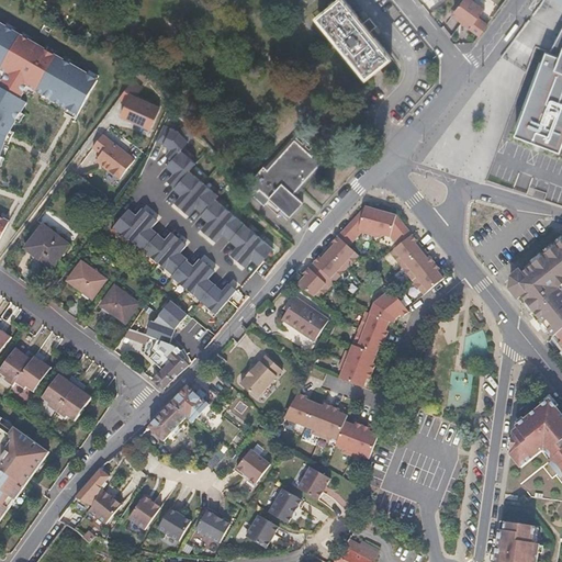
[(370,30),(373,26),(375,24),(369,17),(363,22),(345,0),(336,0),(319,14),(345,45),(368,75),(370,72),(379,83),(388,76),(379,66),(391,56),(370,30)]
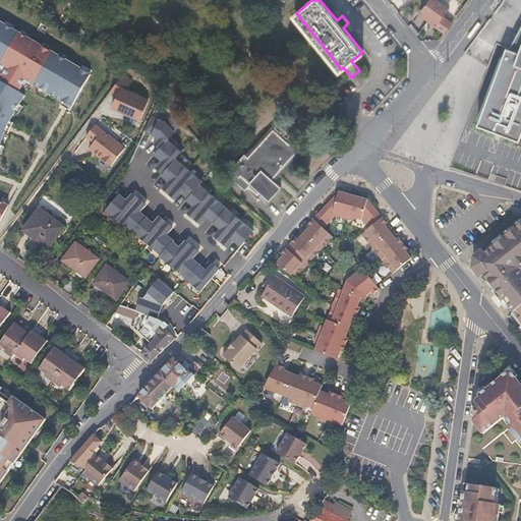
[(446,16),(451,8),(440,0),(429,0),(422,10),(440,23),(438,26),(446,33),(454,22),(446,16)]
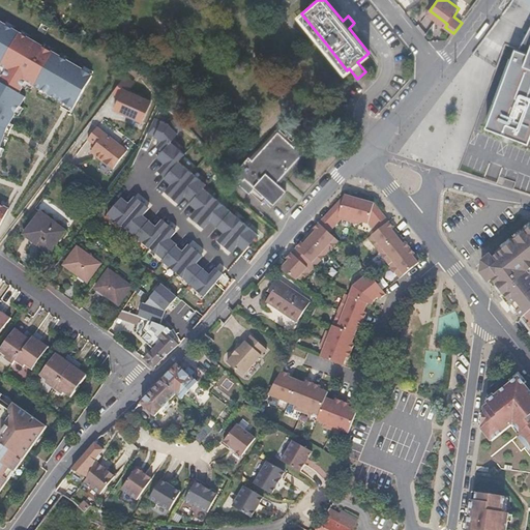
[(529,0),(525,0),(529,2),(529,29),(520,50),(517,48),(488,125),(529,141),(529,139),(529,0)]
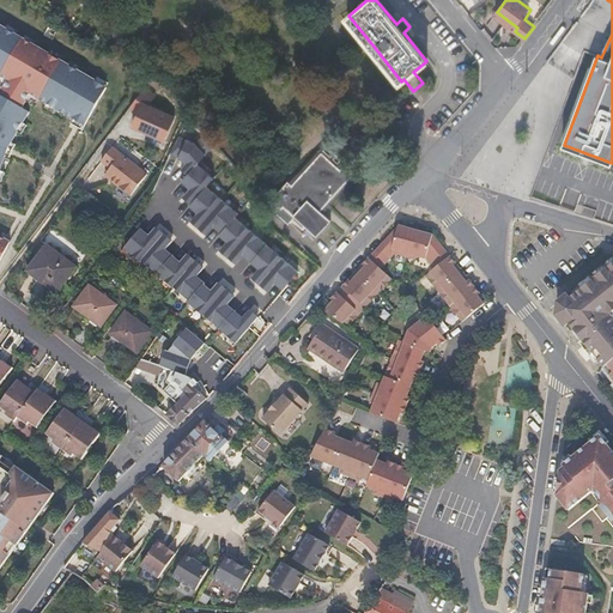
[(85,125),(108,85),(0,20),(0,167),(5,150),(30,113),(23,108),(29,98),(85,125)]
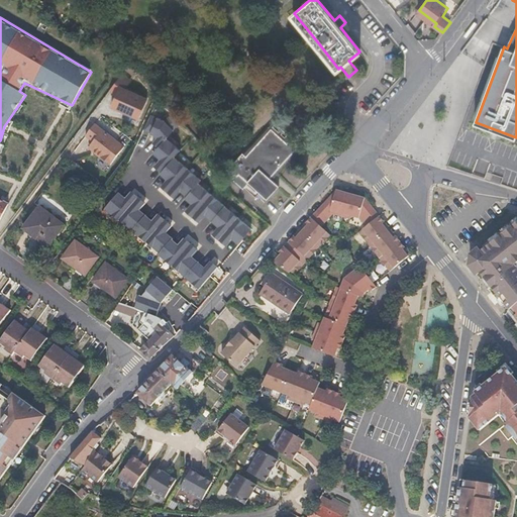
[(147,98),(126,88),(132,81),(123,74),(111,89),(117,94),(112,105),(138,117),(147,98)]
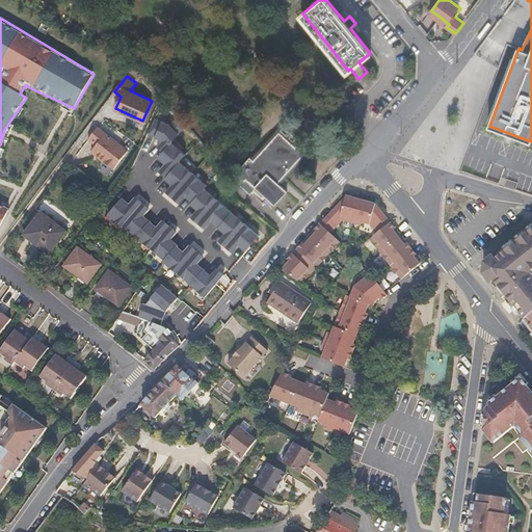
[(157,147),(163,153),(175,140),(189,125),(164,101),(148,134),(162,141),(157,147)]
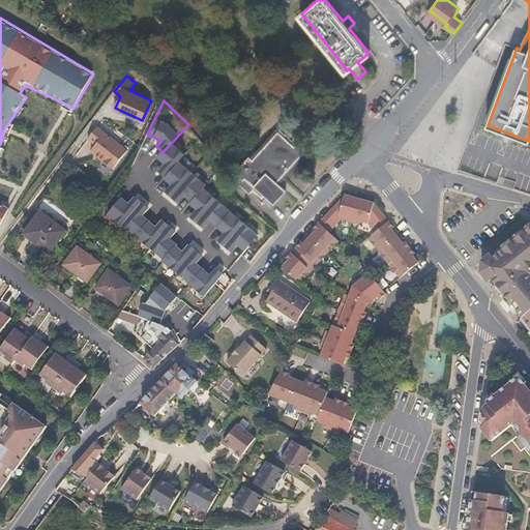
[(128,150),(97,126),(89,139),(96,145),(93,150),(98,153),(96,155),(114,169),(128,150)]
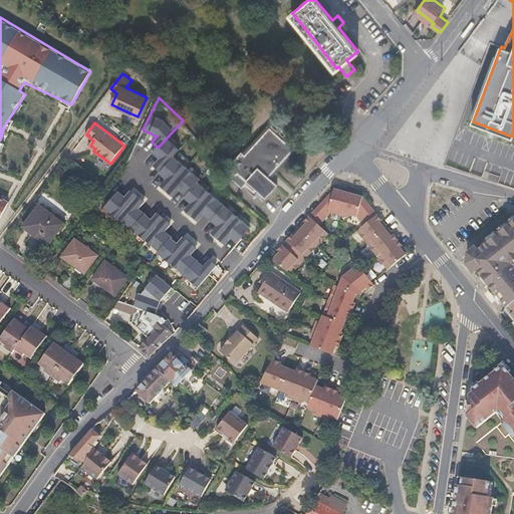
[(268,177),(296,146),(289,139),(286,143),(269,127),(245,155),(242,152),(228,168),(236,175),(238,173),(242,177),(237,182),(242,186),(246,181),(265,198),(277,185),(268,177)]
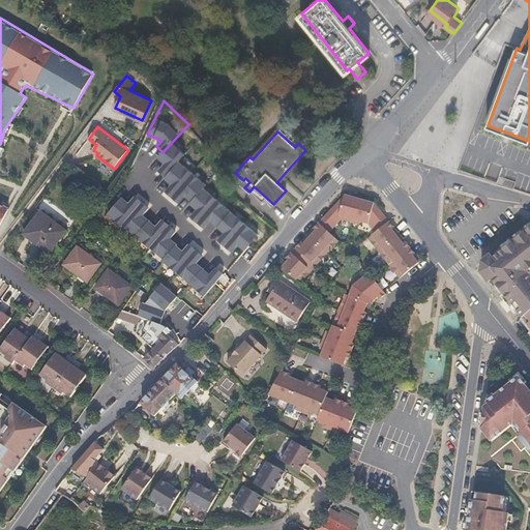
[(174,140),(163,152),(157,157),(165,164),(160,169),(168,175),(179,160),(187,151),(174,140)]
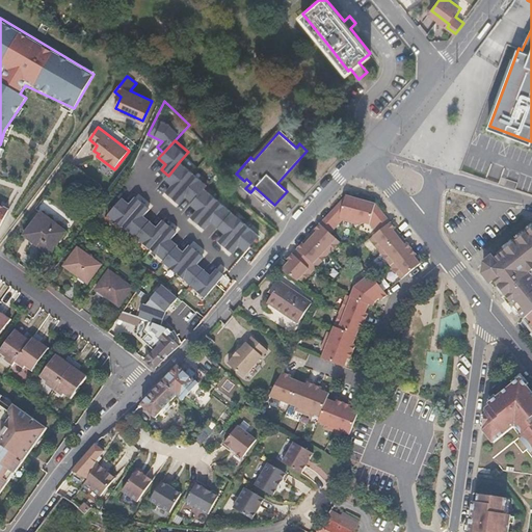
[(180,161),(168,176),(165,179),(171,185),(167,190),(174,196),(193,173),(180,161)]
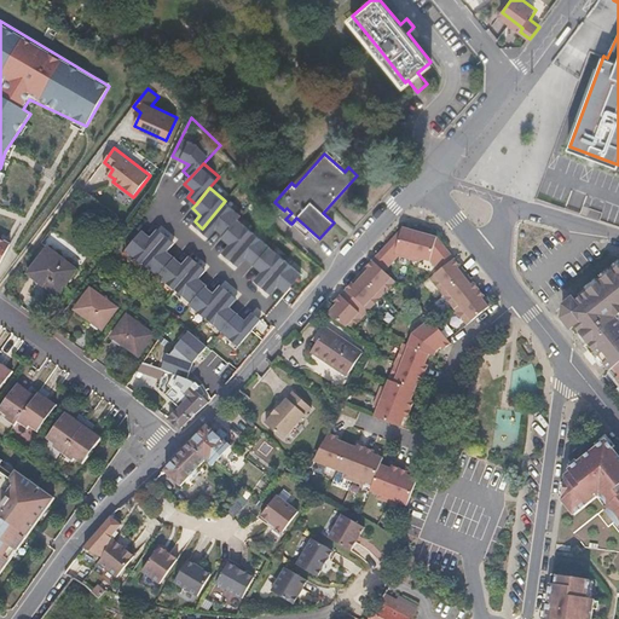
[(225,201),(202,229),(210,236),(215,230),(225,237),(238,219),(242,215),(225,201)]
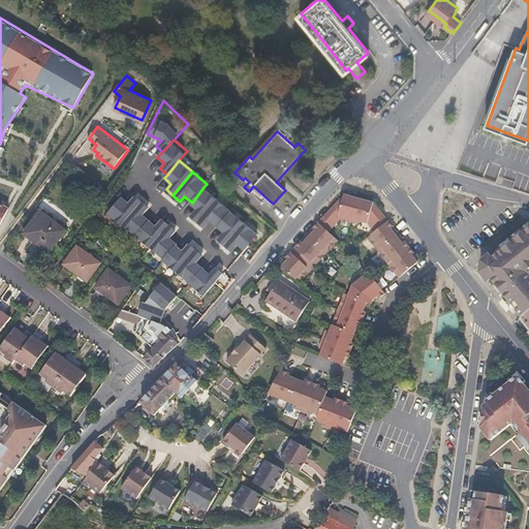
[(204,187),(192,203),(189,204),(196,209),(191,215),(198,220),(217,197),(204,187)]
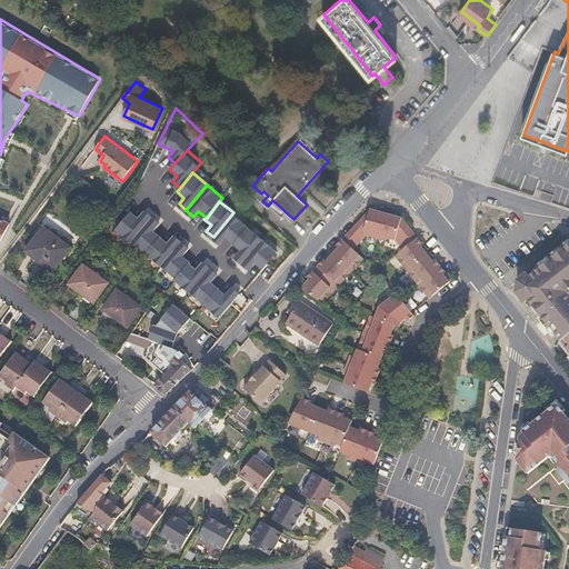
[(131,211),(116,229),(130,242),(153,217),(146,209),(139,217),(131,211)]
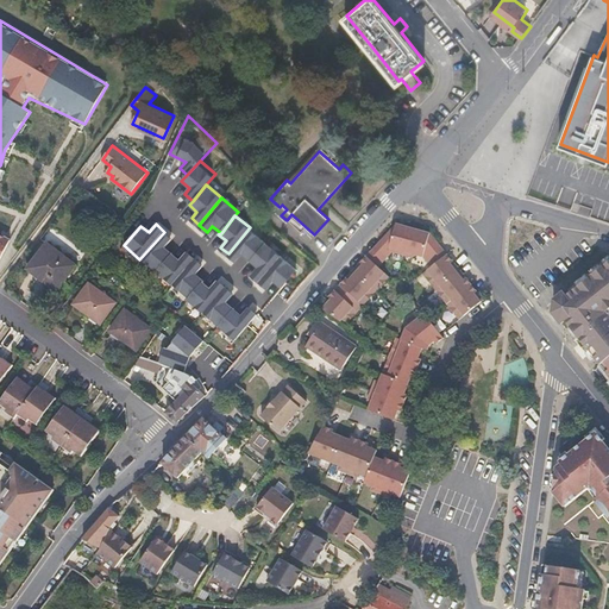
[(405,257),(413,228),(397,224),(372,251),(384,262),(393,253),(405,257)]
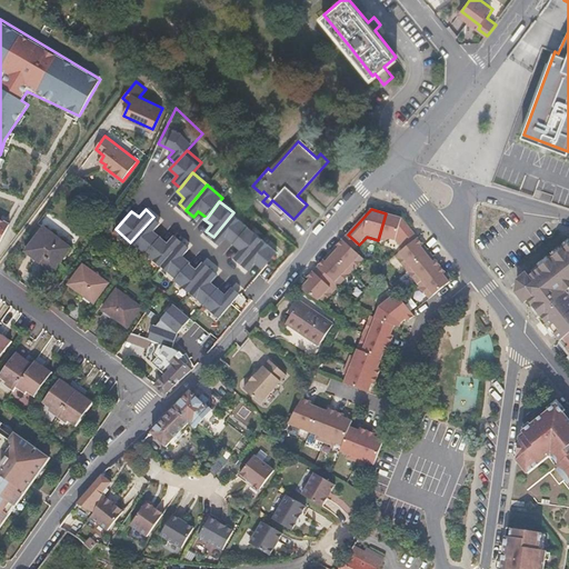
[(233,212),(213,237),(221,245),(227,238),(233,243),(249,225),(233,212)]
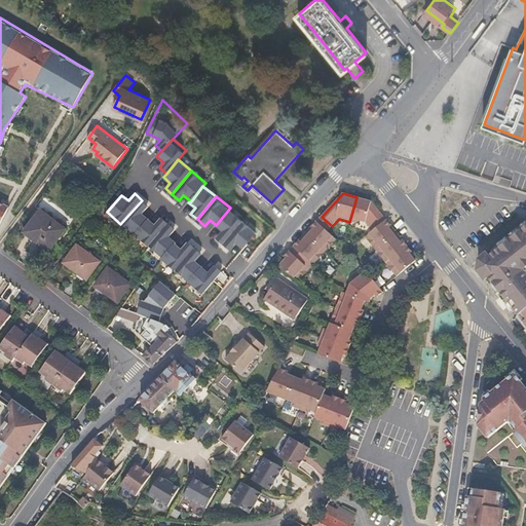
[(386,219),(376,205),(372,201),(357,197),(349,222),(353,223),(359,221),(365,223),(372,231),(386,219)]
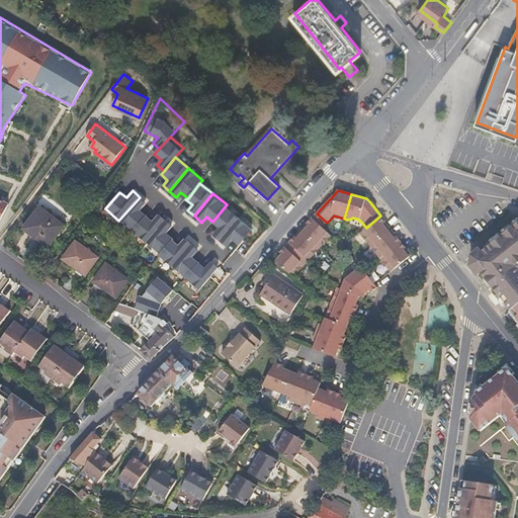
[(118,221),(132,231),(146,213),(141,209),(147,202),(140,197),(118,221)]
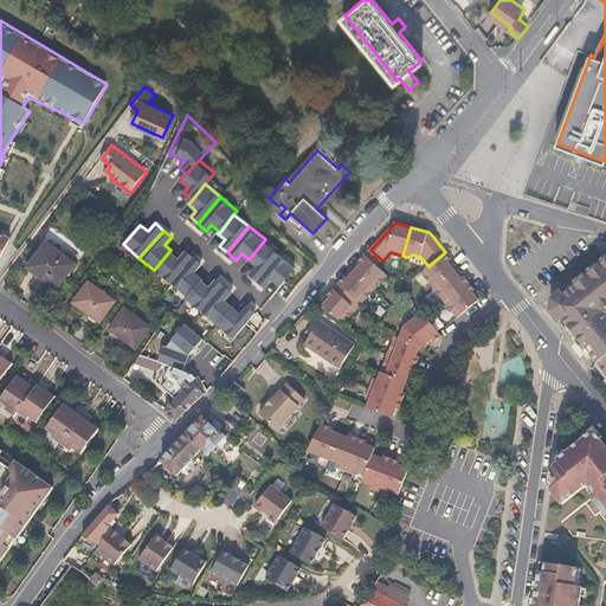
[(265,239),(249,259),(256,266),(250,272),(258,278),(279,251),(265,239)]
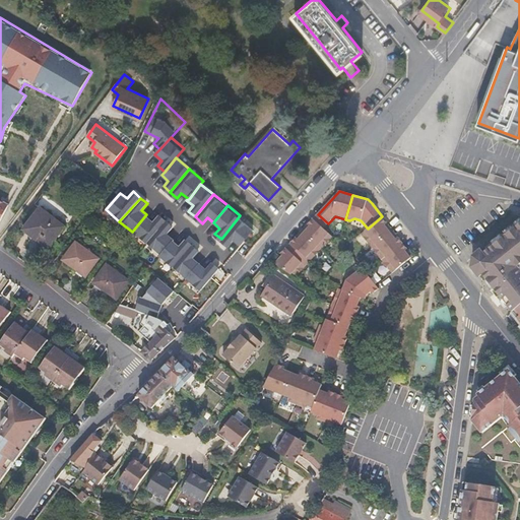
[(49,249),(66,226),(41,207),(24,230),(49,249)]
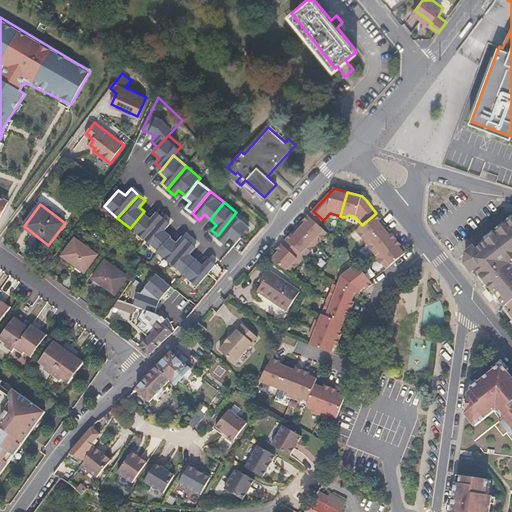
[(144,211),(130,228),(143,240),(164,216),(157,209),(151,217),(144,211)]
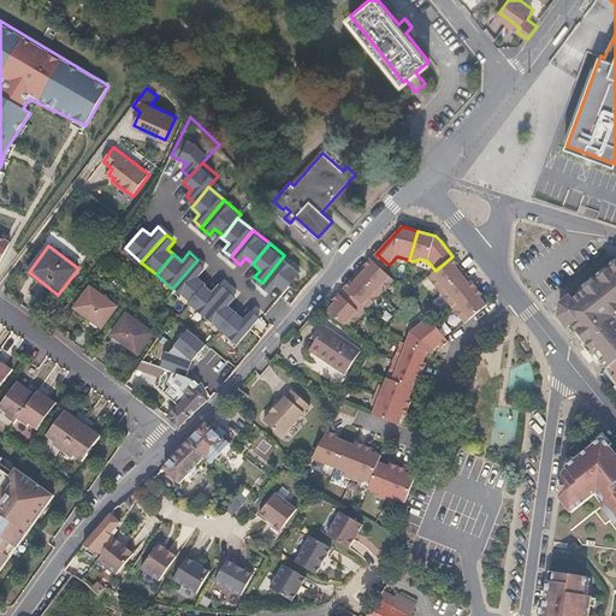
[(359,274),(362,277),(381,295),(394,280),(388,274),(385,272),(385,268),(389,265),(377,254),(359,274)]
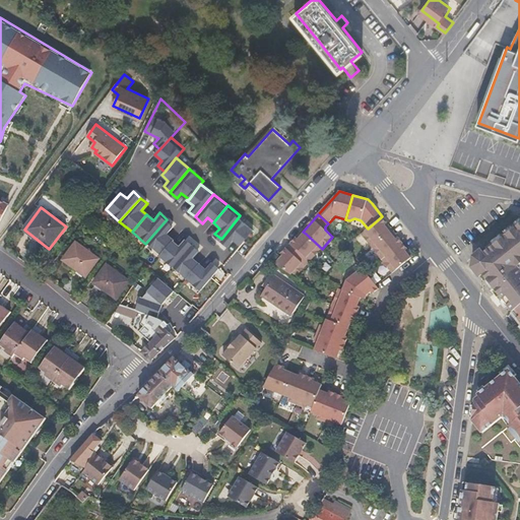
[(240,215),(221,239),(229,246),(233,240),(240,245),(255,225),(240,215)]
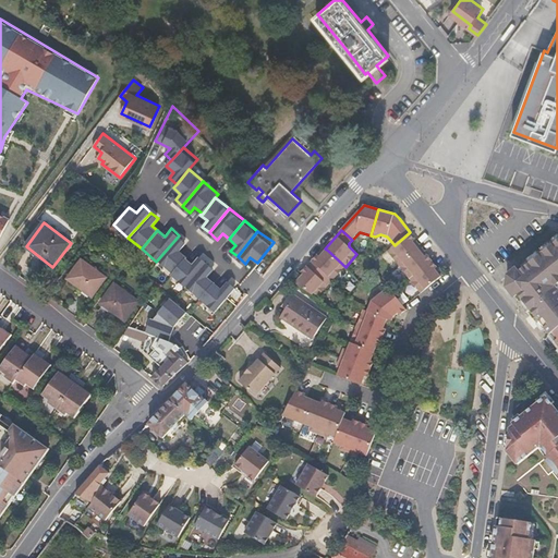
[(398,265),(419,249),(421,246),(414,239),(410,232),(395,245),(387,251),(398,265)]
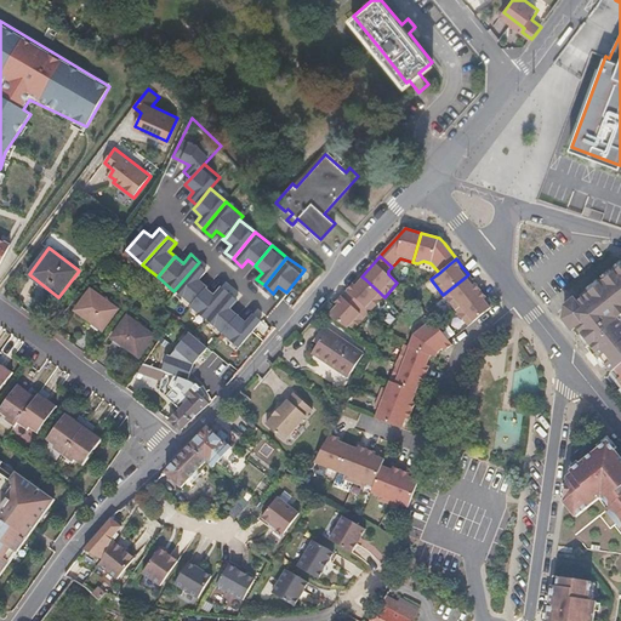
[(174,291),(191,305),(208,285),(200,279),(208,269),(199,262),(174,291)]
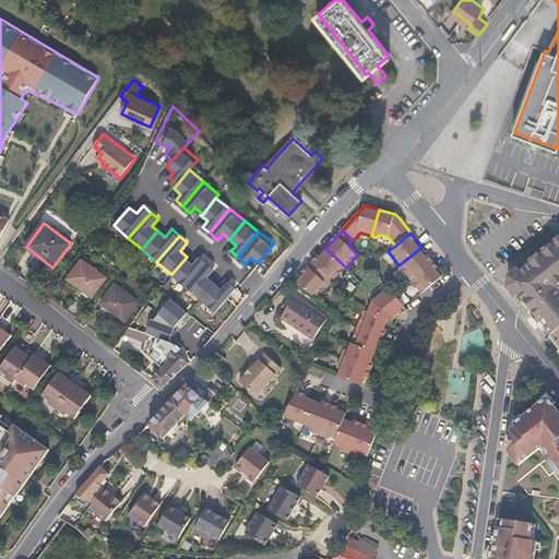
[(558,331),(558,290),(555,286),(558,283),(558,240),(518,275),(522,280),(520,287),(515,290),(552,336),(557,334),(558,331)]
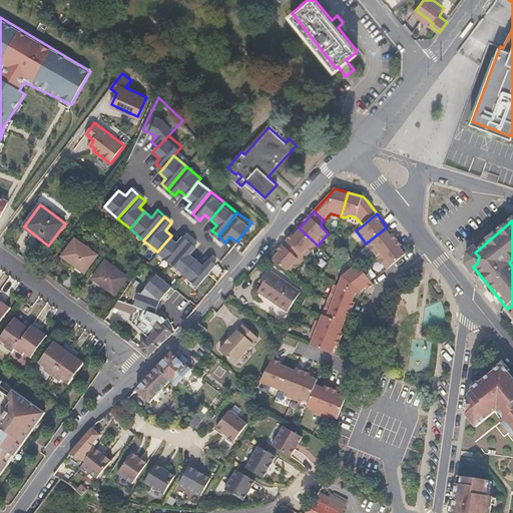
[(387,226),(385,228),(366,243),(376,255),(397,239),(393,232),(387,226)]
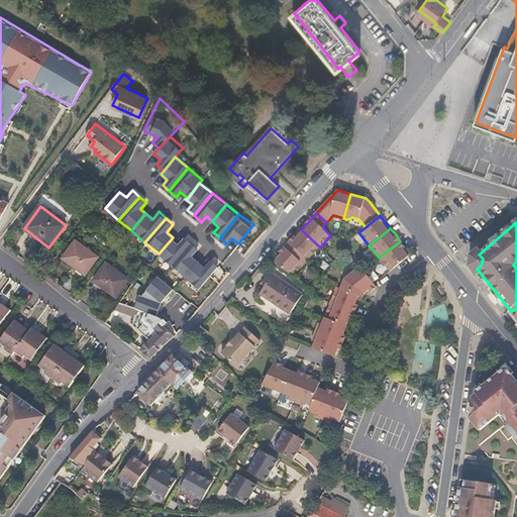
[(301,230),(295,236),(290,242),(309,260),(320,247),(304,232),(301,230)]
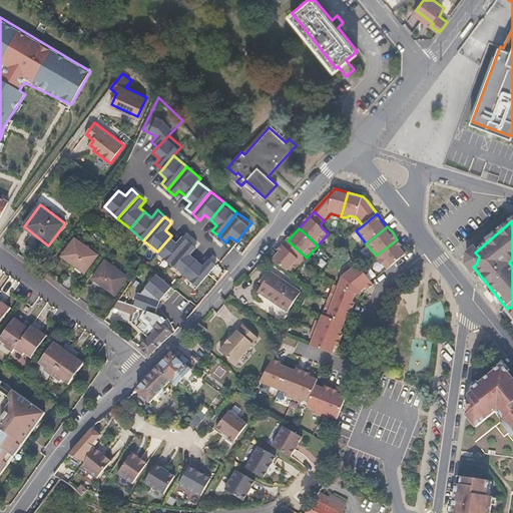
[(171,235),(157,251),(170,264),(190,240),(184,233),(178,240),(171,235)]
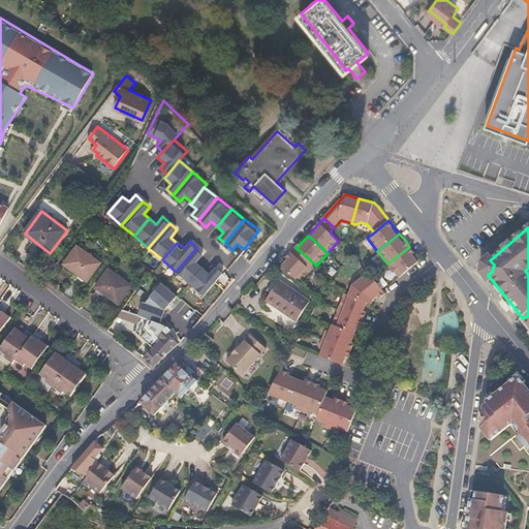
[(101,262),(78,246),(65,263),(88,281),(101,262)]
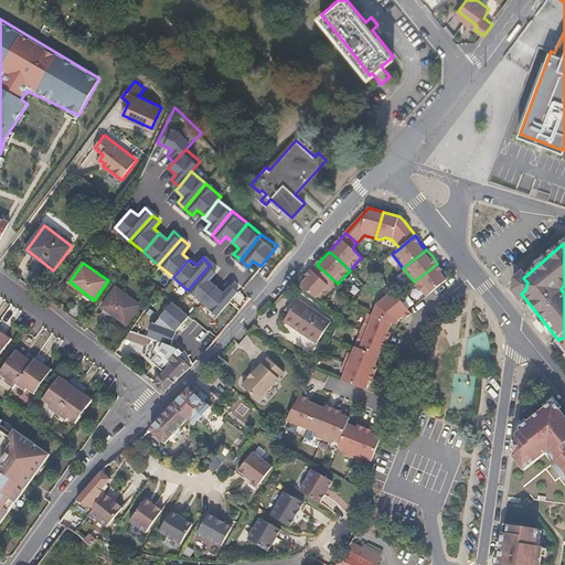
[(449,277),(443,269),(437,264),(414,281),(426,296),(449,277)]
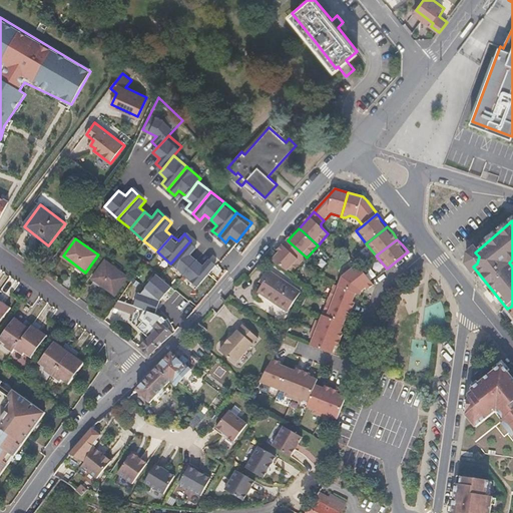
[(184,276),(197,259),(192,254),(196,247),(190,240),(170,264),(184,276)]
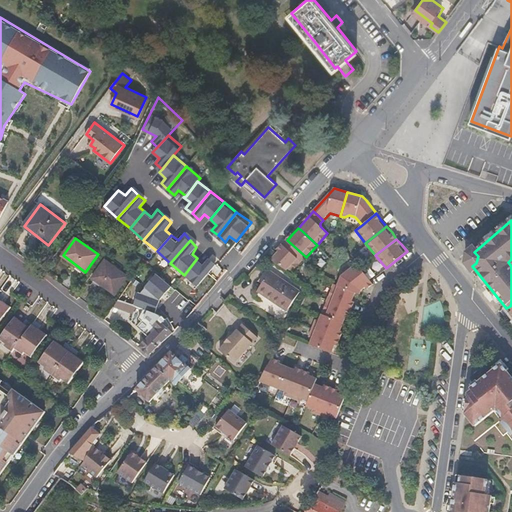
[(287,240),(279,249),(277,250),(274,254),(270,258),(273,261),(292,274),(306,257),(287,240)]
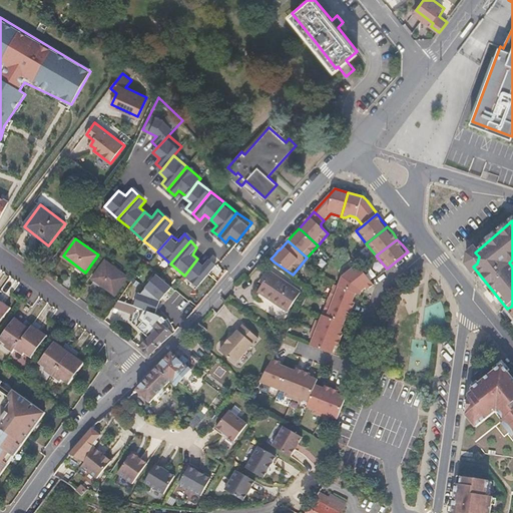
[(197,259),(184,276),(197,288),(217,264),(210,257),(204,265),(197,259)]
